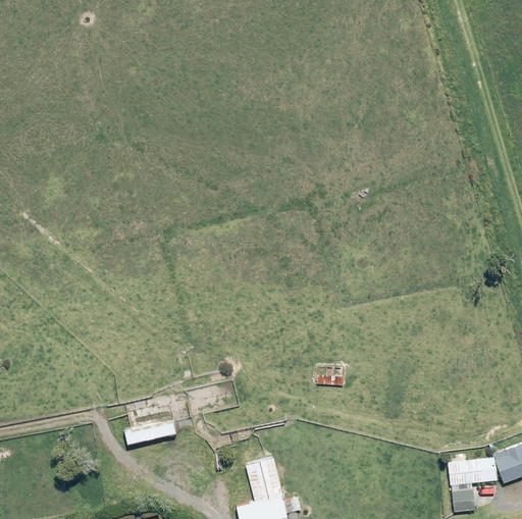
[(334,375),(334,371),(331,371),(331,376),(317,376),(317,387),(343,387),(343,375),(334,375)]
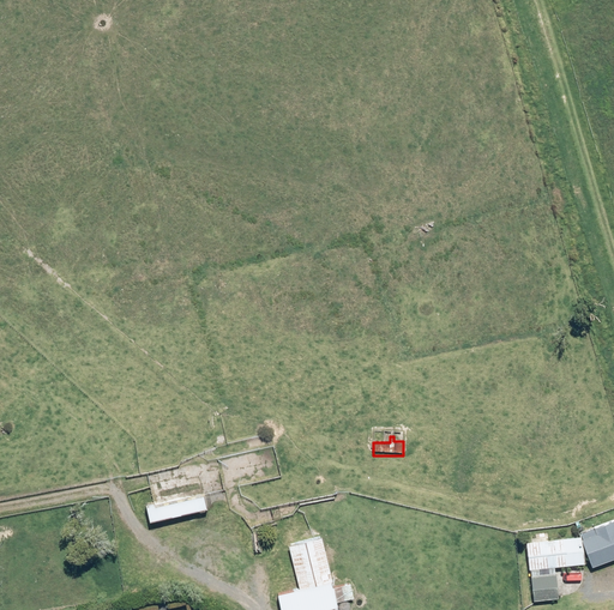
[(208,511),(205,497),(148,508),(150,521),(208,511)]
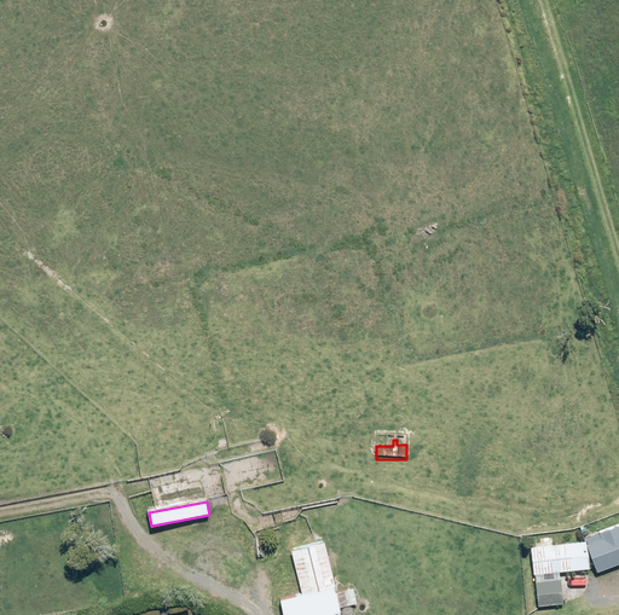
[(618,524),(586,537),(588,543),(586,543),(596,570),(618,561),(618,524)]
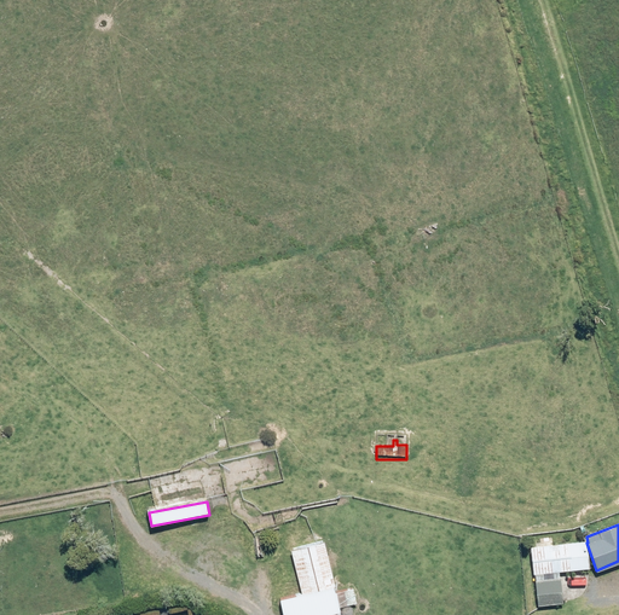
[(579,539),(524,545),(531,604),(556,601),(553,569),(583,566),(579,539)]
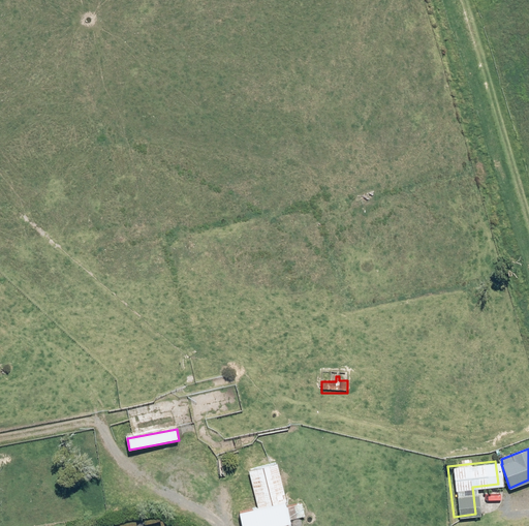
[(302,504),(286,508),(277,465),(249,470),(257,509),(240,513),(242,525),(291,525),(290,520),(305,517),(302,504)]
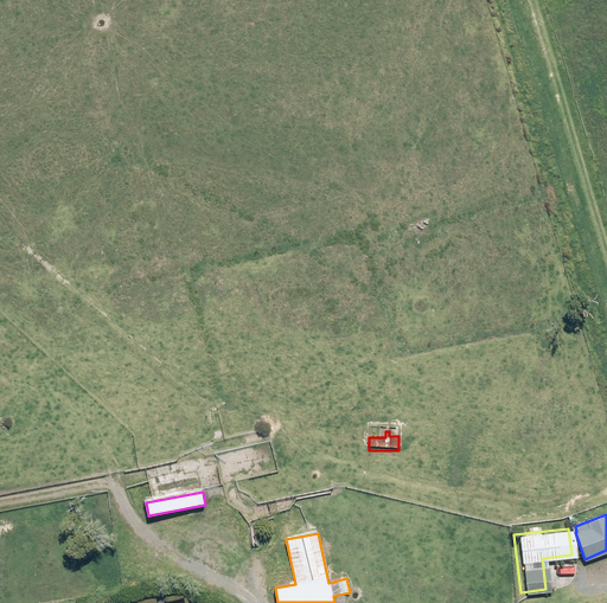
All buildings are outlined.
